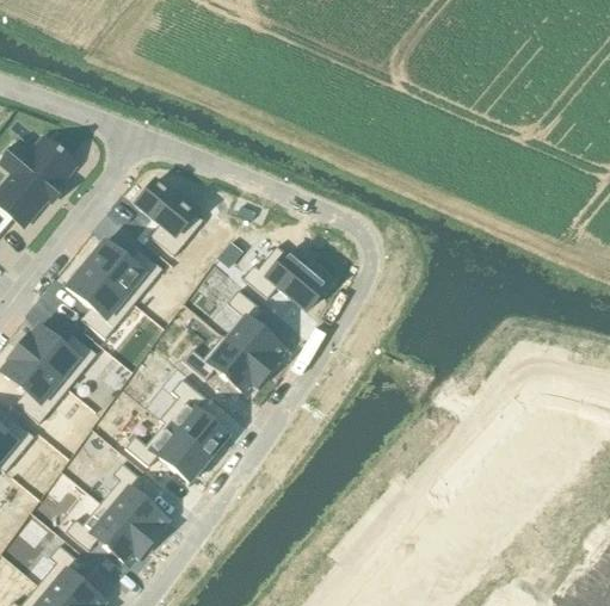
[(0,232),(14,216),(24,224),(48,197),(53,201),(63,187),(60,184),(74,166),(68,160),(61,154),(62,152),(59,148),(56,150),(50,144),(49,144),(43,138),(29,155),(23,150),(17,146),(1,162),(8,168),(13,173),(0,187),(0,232)]
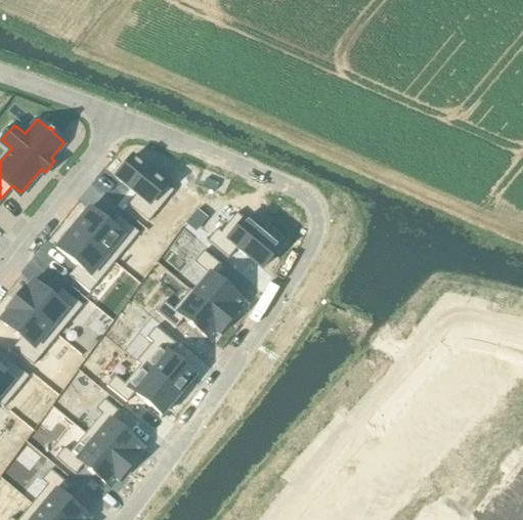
[(133,155),(116,175),(137,192),(128,203),(148,219),(174,188),(167,182),(170,178),(155,166),(151,170),(133,155)]
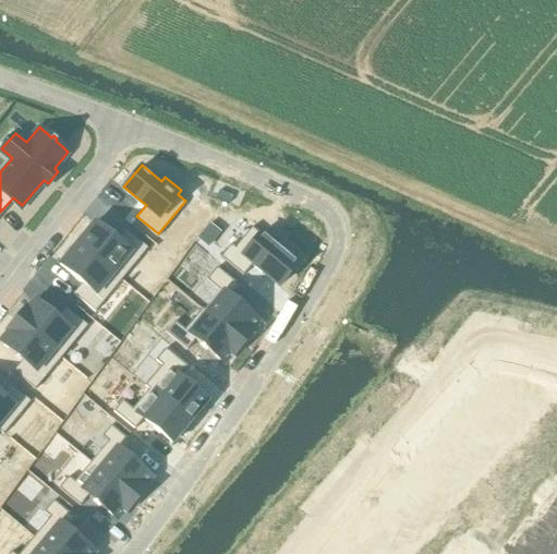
[(95,219),(77,241),(122,277),(148,245),(126,227),(118,238),(95,219)]
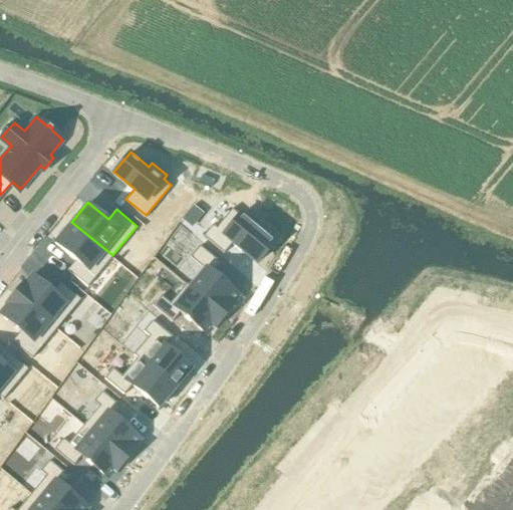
[(213,222),(204,234),(224,251),(233,241),(258,261),(279,235),(266,224),(261,230),(232,206),(217,225),(213,222)]
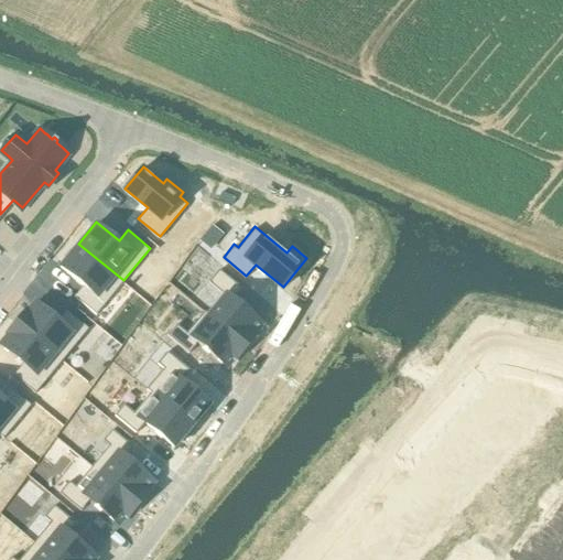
[(212,227),(199,241),(210,250),(223,236),(212,227)]
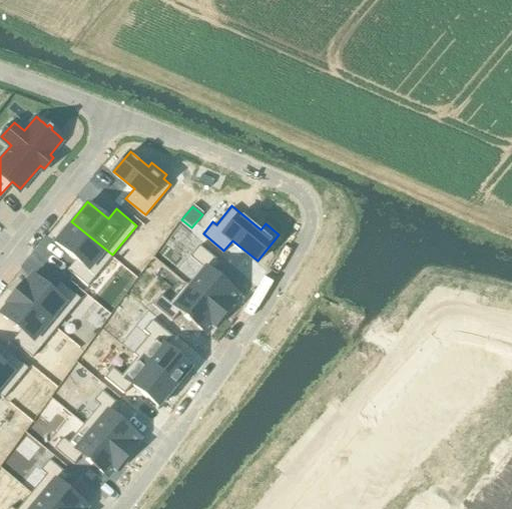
[(71,221),(55,240),(76,258),(68,268),(88,284),(112,255),(71,221)]
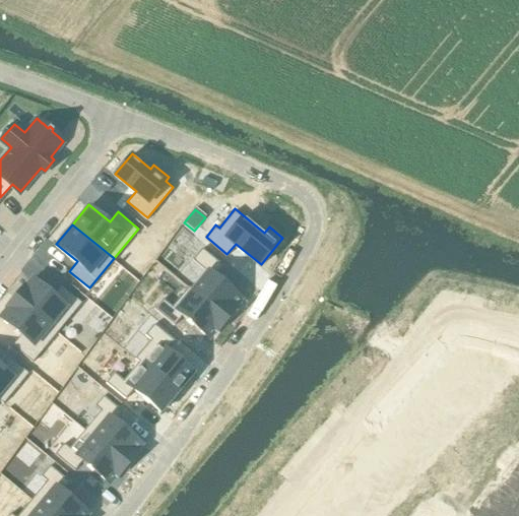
[(207,270),(192,288),(228,317),(237,306),(236,305),(242,297),(215,274),(223,264),(202,246),(193,258),(207,270)]
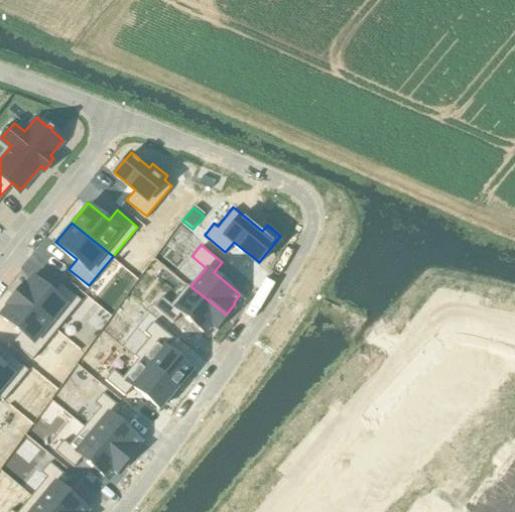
[(23,282),(15,293),(49,322),(57,328),(82,298),(61,282),(53,292),(32,274),(25,283),(23,282)]
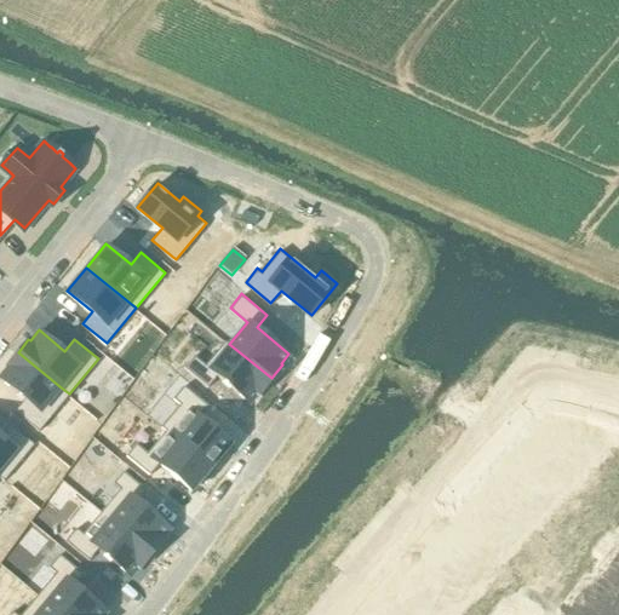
[(195,354),(185,366),(208,385),(218,374),(251,401),(258,391),(259,392),(271,378),(229,344),(224,339),(205,362),(195,354)]
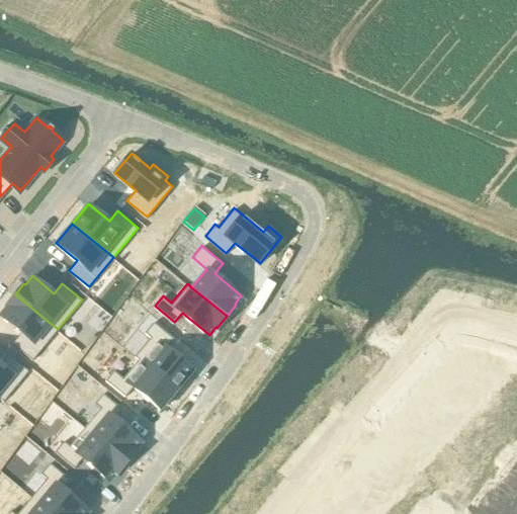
[(8,306),(0,315),(21,332),(13,342),(33,359),(58,329),(50,323),(15,294),(6,305),(8,306)]
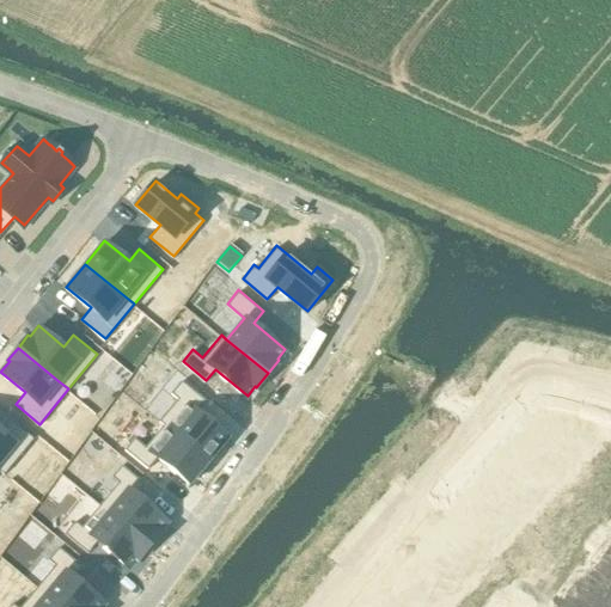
[(178,397),(160,418),(165,423),(209,459),(209,458),(228,436),(196,410),(206,398),(182,379),(171,392),(178,397)]
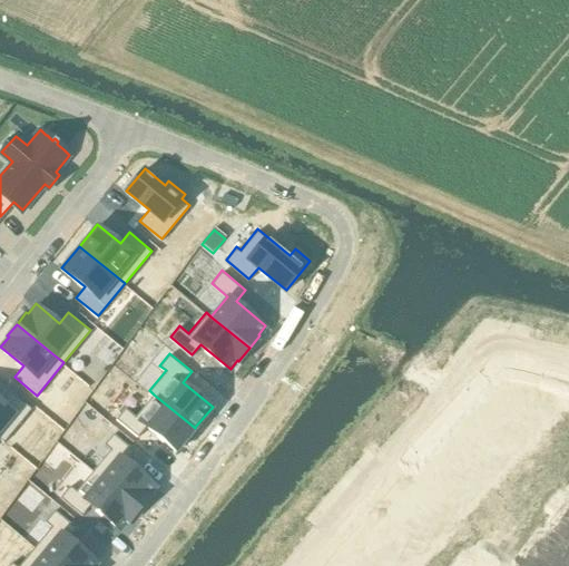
[(0,399),(0,436),(1,437),(0,438),(5,441),(32,408),(10,389),(0,400),(0,399)]
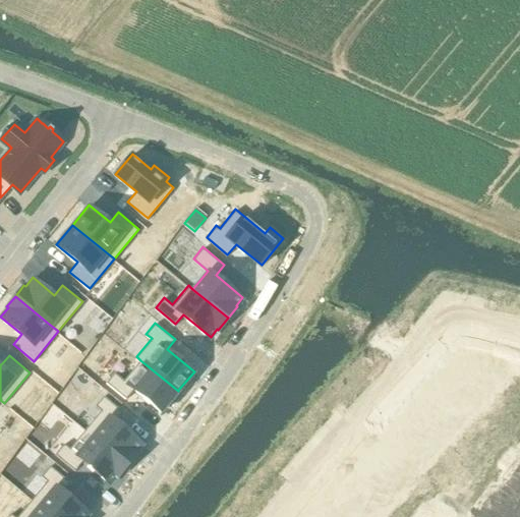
[(115,371),(107,382),(126,398),(134,388),(162,410),(167,404),(169,406),(180,392),(178,390),(178,391),(140,360),(124,380),(115,371)]
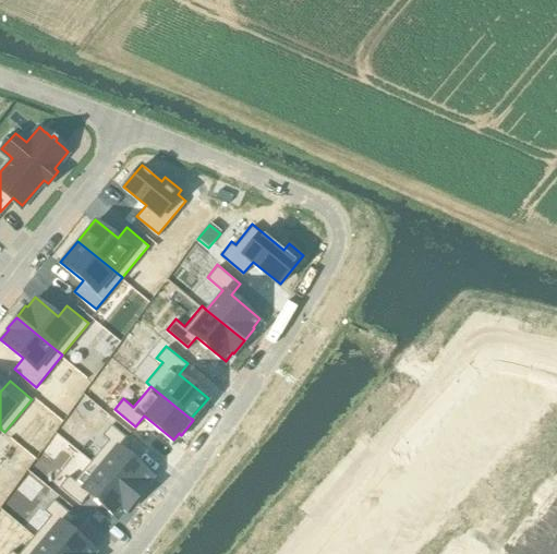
[(64,389),(49,408),(61,418),(76,399),(64,389)]
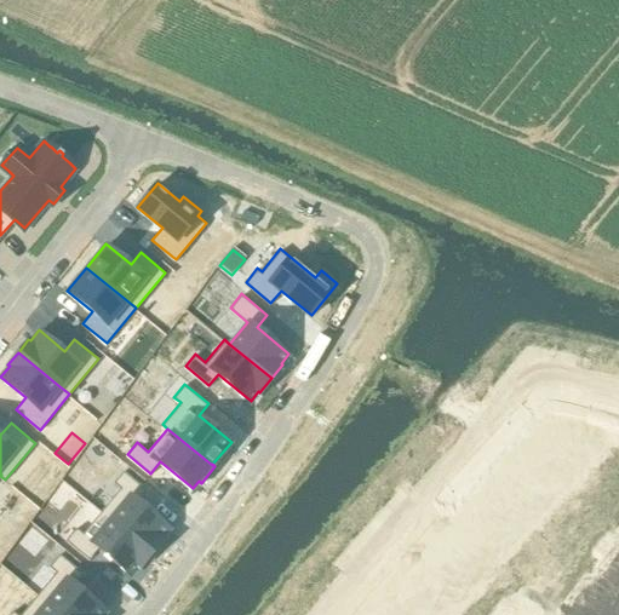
[(121,487),(102,510),(152,552),(164,538),(162,536),(170,527),(138,500),(148,489),(124,470),(114,482),(121,487)]
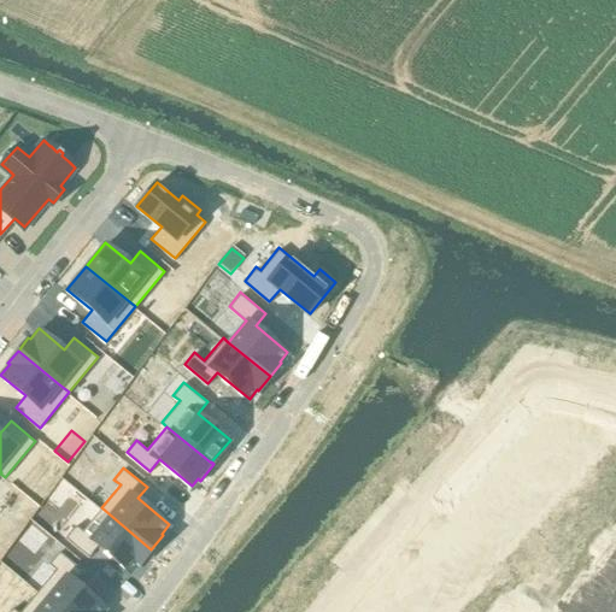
[(76,525),(65,536),(89,557),(99,545),(132,571),(139,563),(140,563),(151,549),(101,507),(82,530),(76,525)]
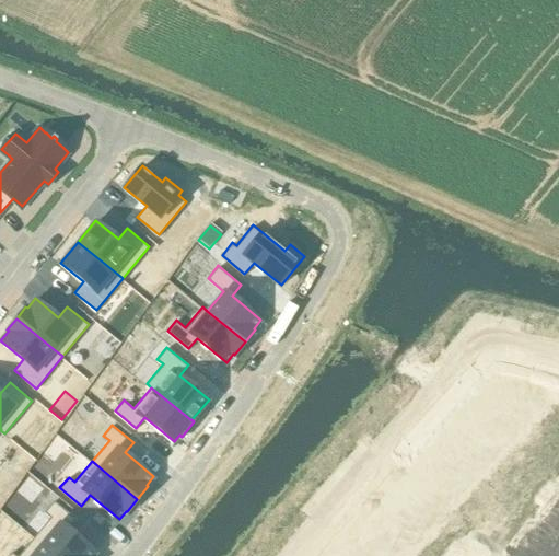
[(50,517),(34,536),(58,555),(92,555),(96,552),(67,528),(76,518),(55,499),(45,511),(50,517)]
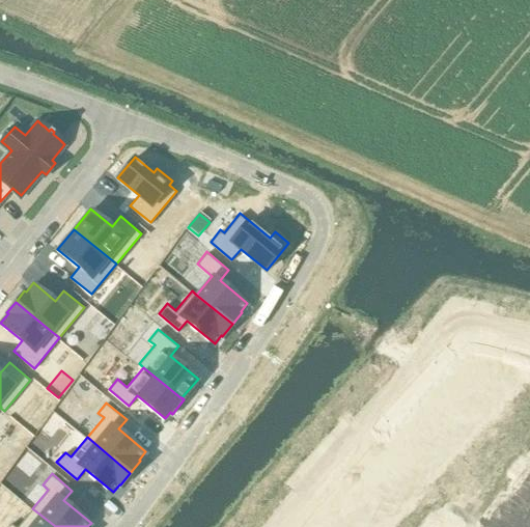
[(522,518),(513,526),(529,526),(529,504),(524,500),(514,511),(522,518)]
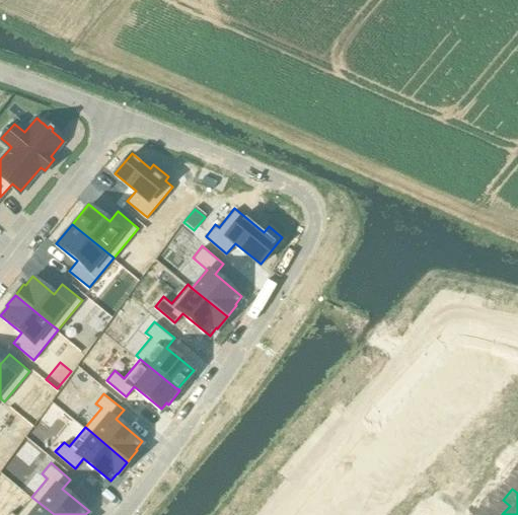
[(11,510),(7,514),(54,514),(31,497),(16,514),(11,510)]
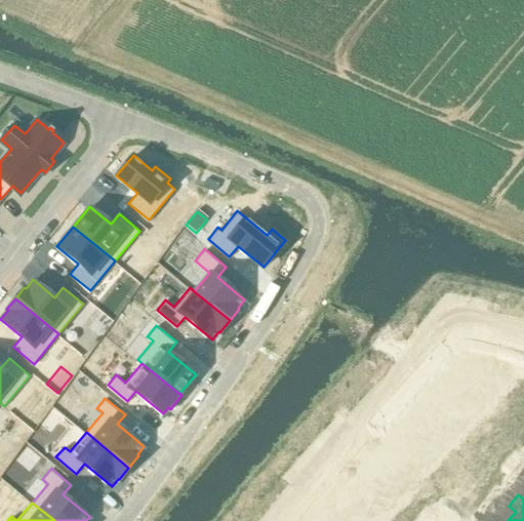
[(315,513),(308,520),(356,520),(352,517),(348,520),(336,520),(322,509),(317,515),(315,513)]
